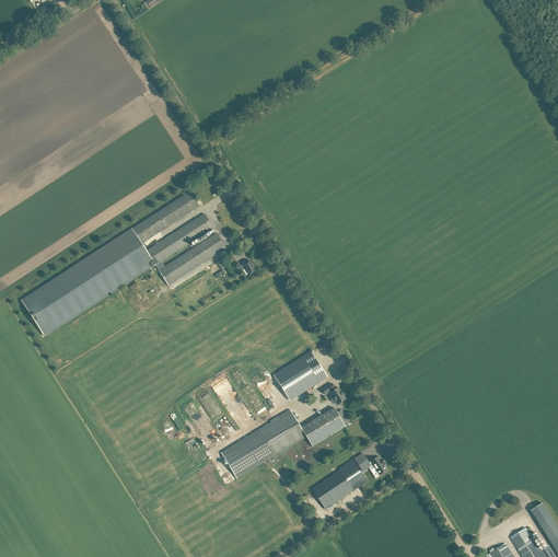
[(197,204),(187,188),(129,225),(139,241),(144,238),(197,204)]
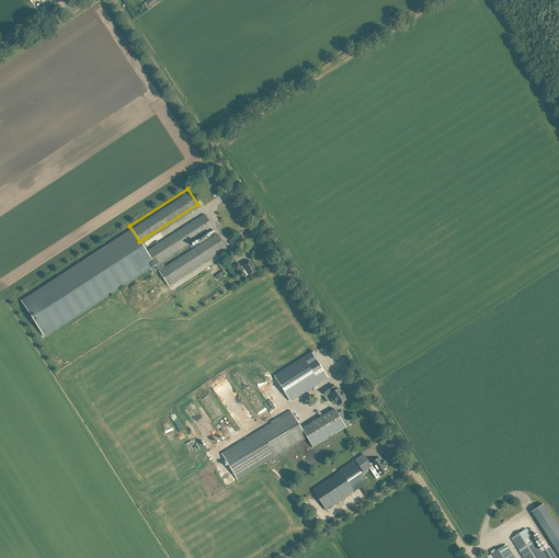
[(212,226),(202,212),(150,245),(145,249),(153,263),(212,226)]
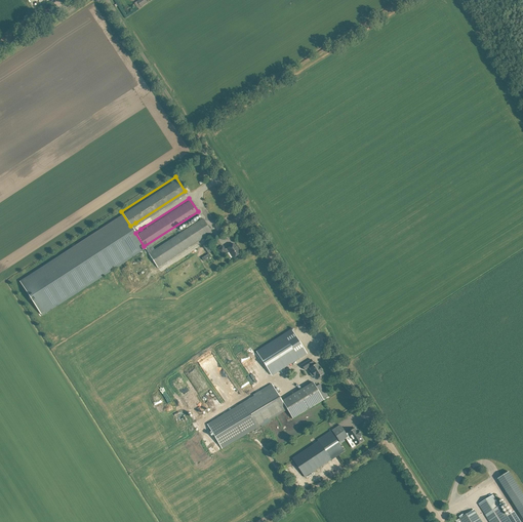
[(152,262),(153,261),(147,250),(144,246),(135,233),(141,229),(135,223),(130,226),(121,211),(17,278),(40,313),(142,247),(152,262)]
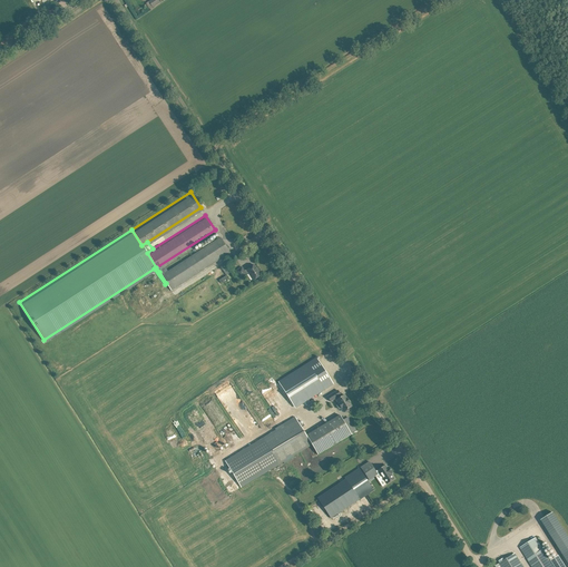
[(166,283),(169,287),(228,250),(218,234),(214,237),(162,271),(158,266),(156,267),(159,272),(166,283)]
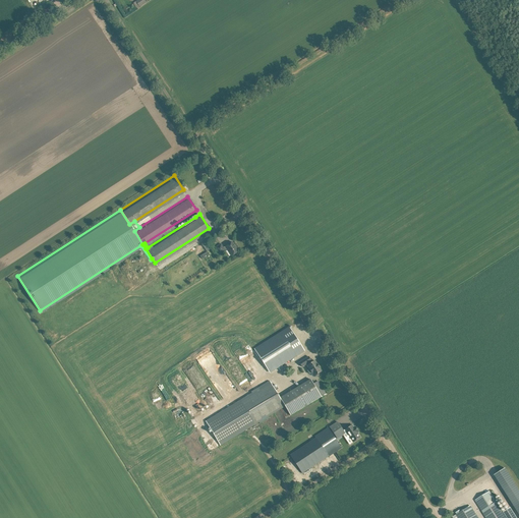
[(225,246),(229,253),(237,248),(234,244),(233,245),(232,242),(230,239),(223,243),(223,244),(222,245),(219,241),(214,244),(218,251),(223,247),(225,246)]
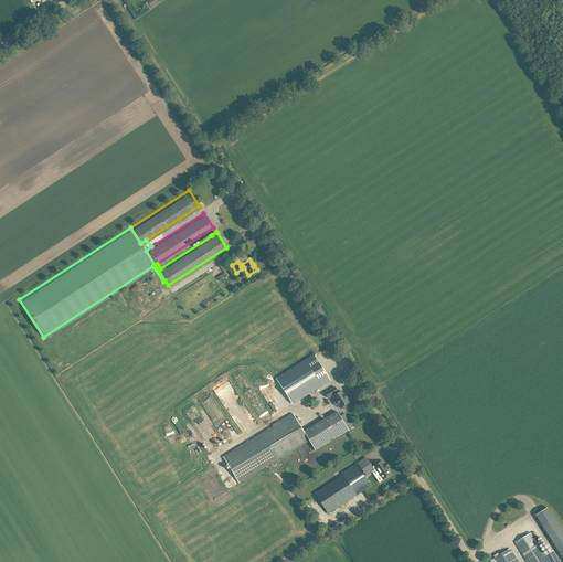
[(294,366),(294,364),(275,377),(288,399),(319,379),(320,380),(327,375),(312,353),(308,357),(294,366)]
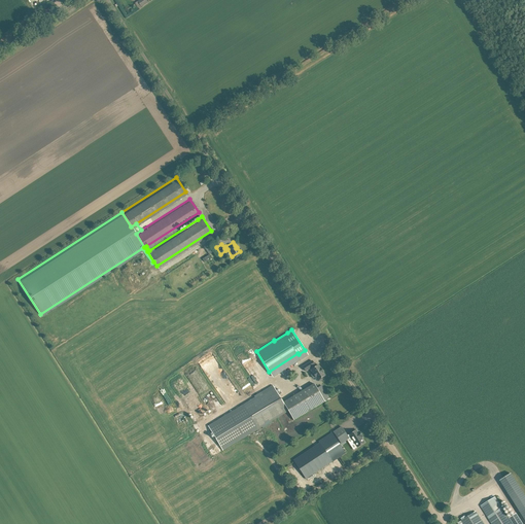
[(304,369),(305,368),(308,365),(309,367),(311,371),(309,372),(311,375),(313,374),(315,378),(317,377),(317,378),(322,375),(321,374),(323,373),(316,361),(313,363),(313,362),(310,357),(301,363),(304,369)]
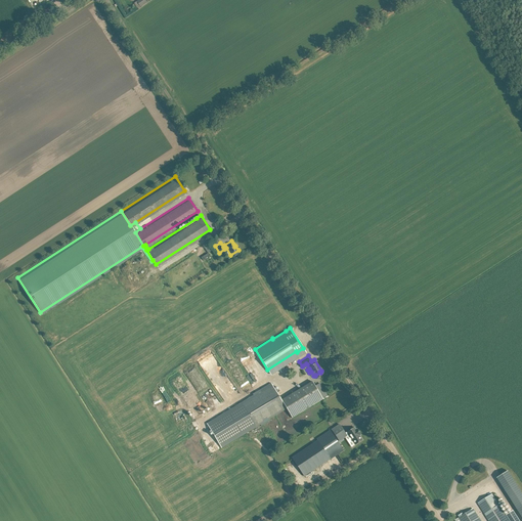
[(252,370),(248,373),(253,381),(257,378),(252,370)]
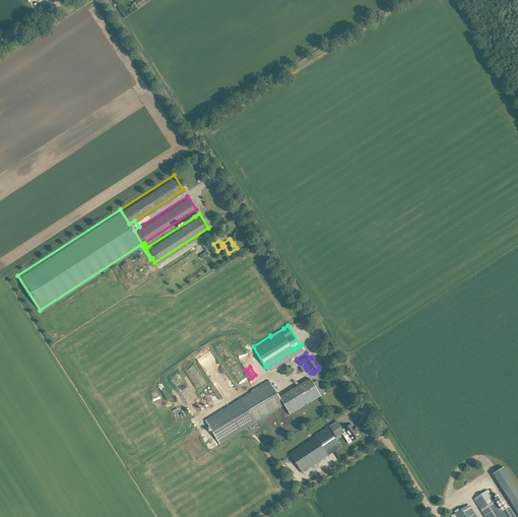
[(268,379),(203,417),(217,441),(282,402),(287,411),(318,393),(308,375),(277,394),(268,379)]
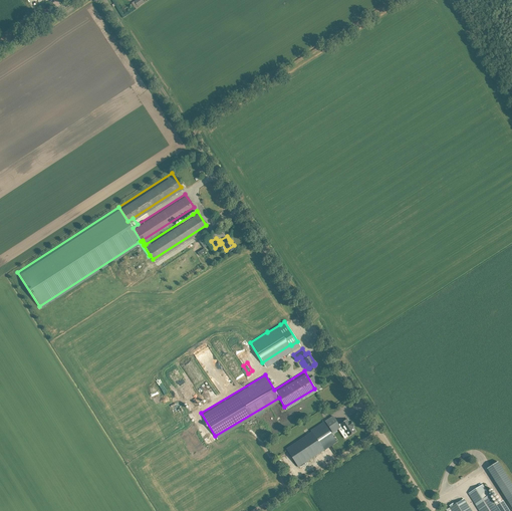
[(353,429),(350,424),(351,424),(348,418),(347,419),(345,416),(338,421),(338,422),(337,423),(331,414),(323,419),(330,430),(339,424),(343,429),(344,429),(347,433),(353,429)]
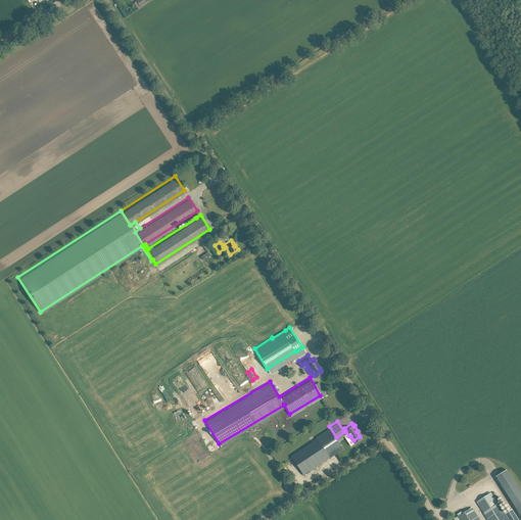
[(301,472),(341,446),(327,427),(315,435),(315,436),(289,454),(301,472)]
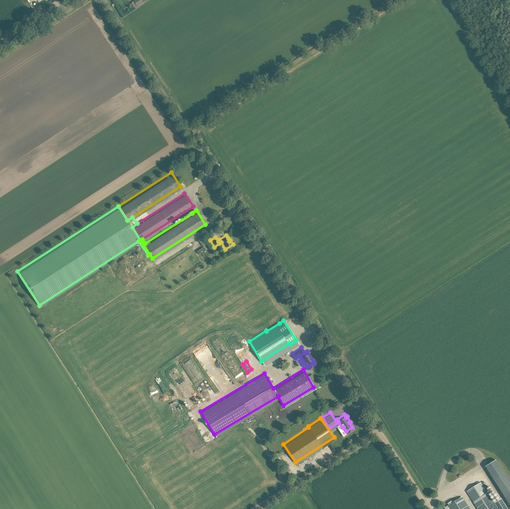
[(509,506),(509,480),(495,457),(483,464),(509,506)]
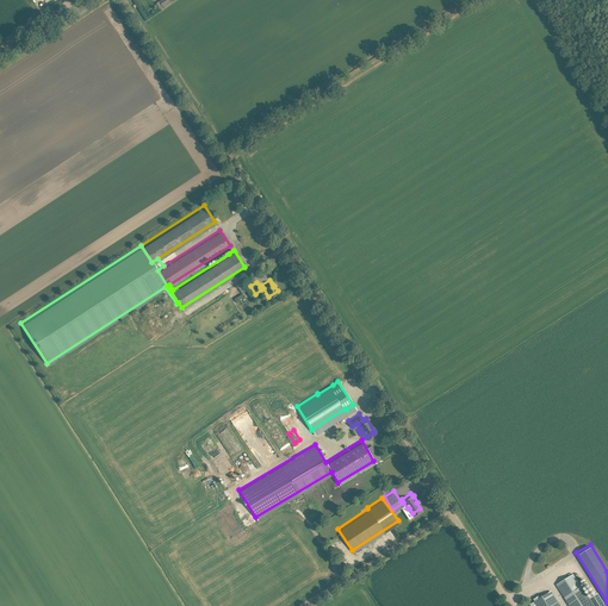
[(593,605),(571,572),(554,582),(570,605),(593,605)]
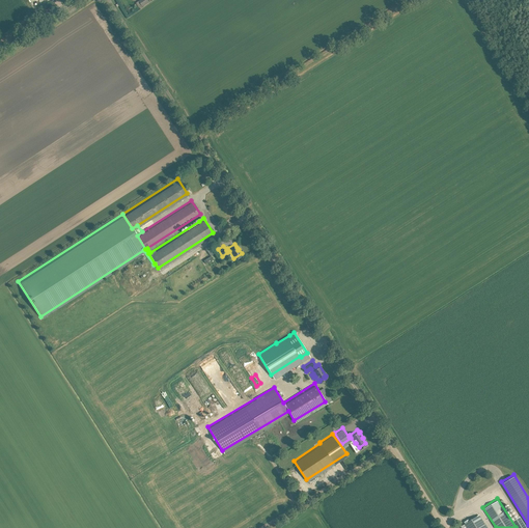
[(464,521),(463,522),(467,527),(486,527),(477,512),(468,519),(467,517),(463,520),(464,521)]
